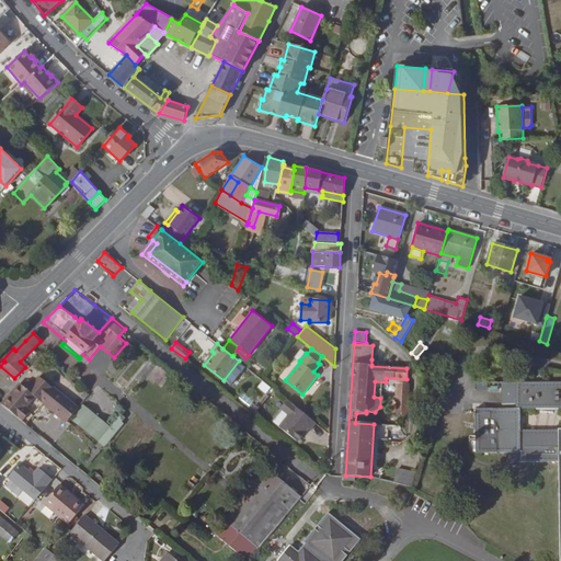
[(245,358),(237,351),(233,355),(242,363),(245,358)]
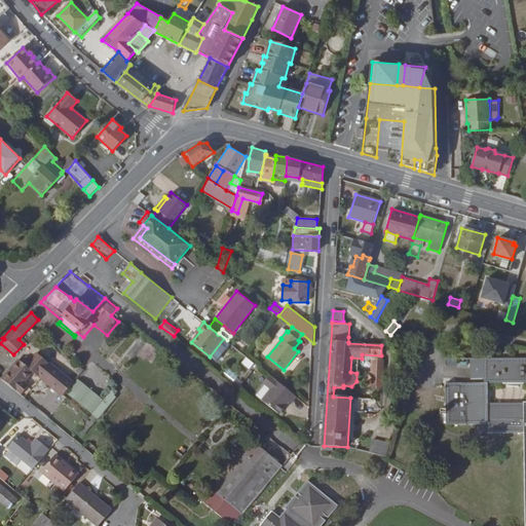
[(146,335),(143,338),(147,342),(151,345),(154,342),(146,335)]
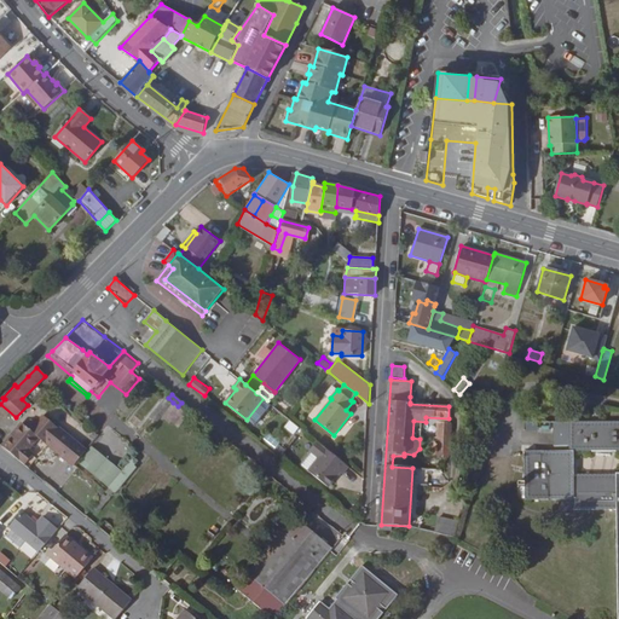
[(144,439),(173,403),(168,398),(166,397),(136,433),(144,439)]
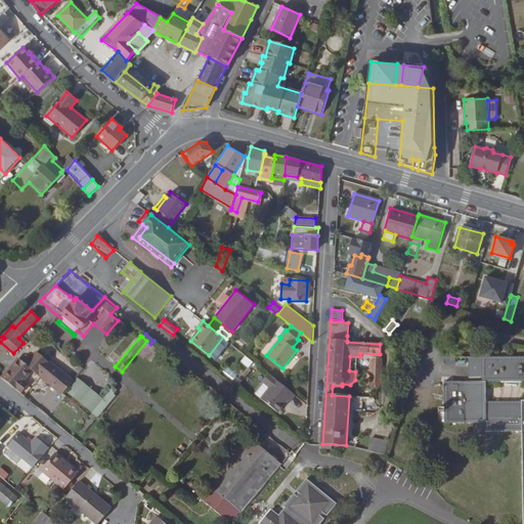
[(26,363),(35,370),(38,374),(61,393),(62,392),(72,381),(37,351),(26,363)]
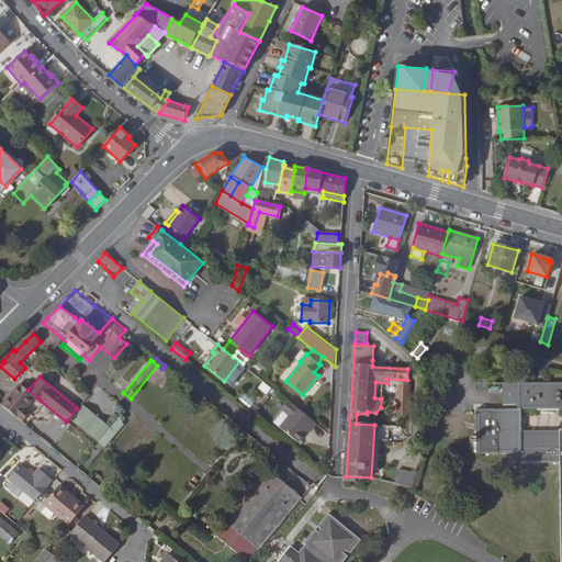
[(20,383),(2,404),(23,422),(31,412),(27,409),(37,397),(27,390),(20,383)]
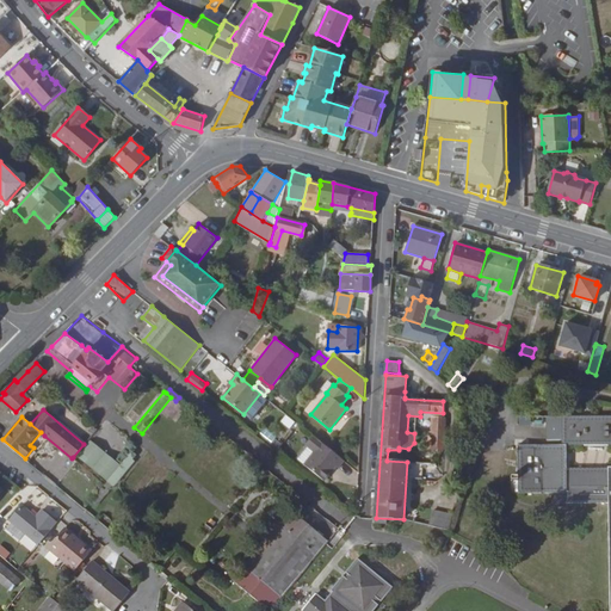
[(433,433),(432,451),(443,451),(445,418),(424,417),(423,432),(433,433)]
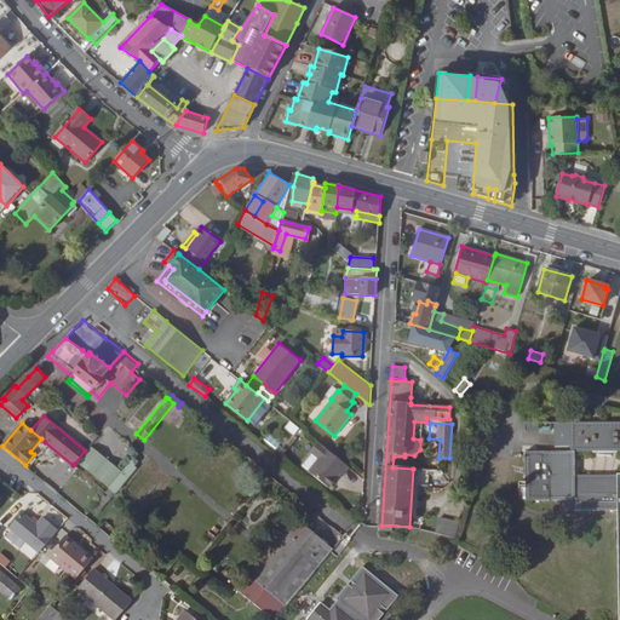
[(619,619),(619,423),(555,424),(555,453),(526,453),(527,499),(574,498),(575,511),(616,511),(618,619),(619,619)]
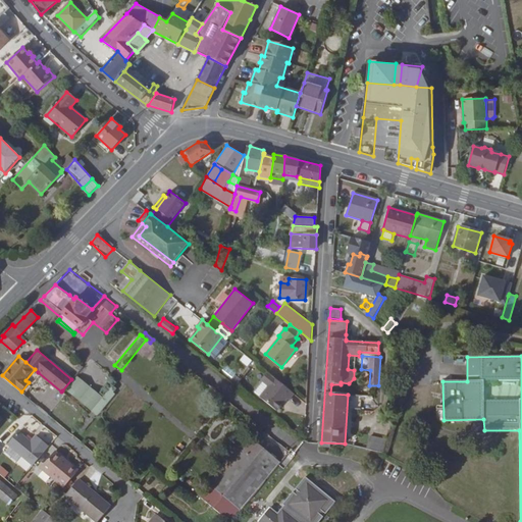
[(92,358),(66,389),(93,411),(118,379),(92,358)]
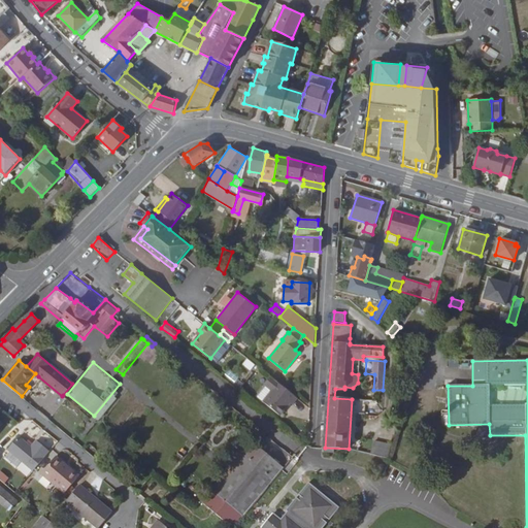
[(292,404),(298,398),(270,376),(264,385),(271,391),(263,402),(281,417),(291,403),(292,404)]
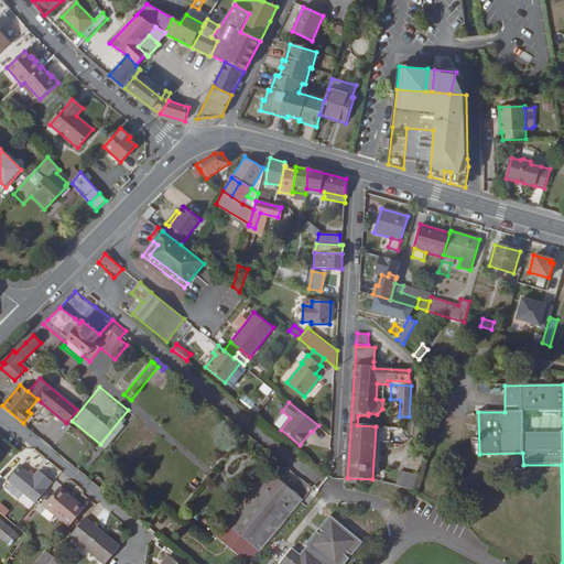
[(273,424),(281,430),(290,418),(282,411),(280,413),(281,414),(273,424)]
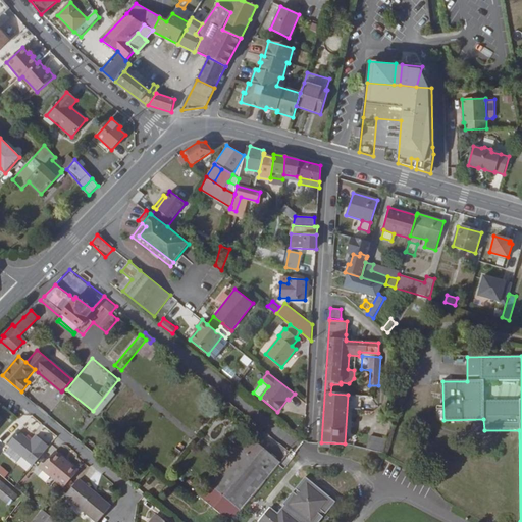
[(122,401),(117,396),(101,415),(106,420),(122,401)]
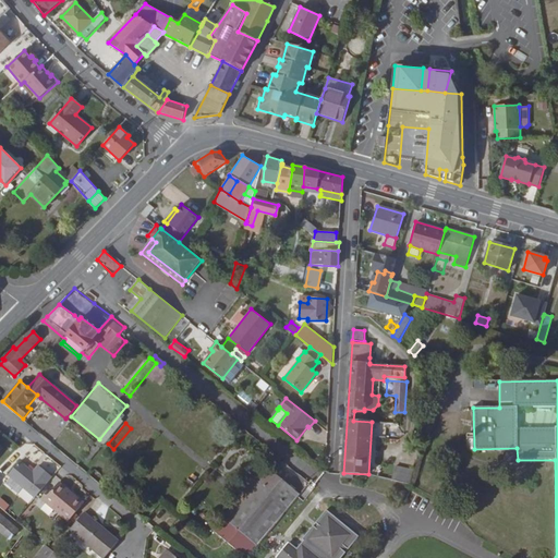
[(373,423),(372,433),(399,434),(399,423),(373,423)]
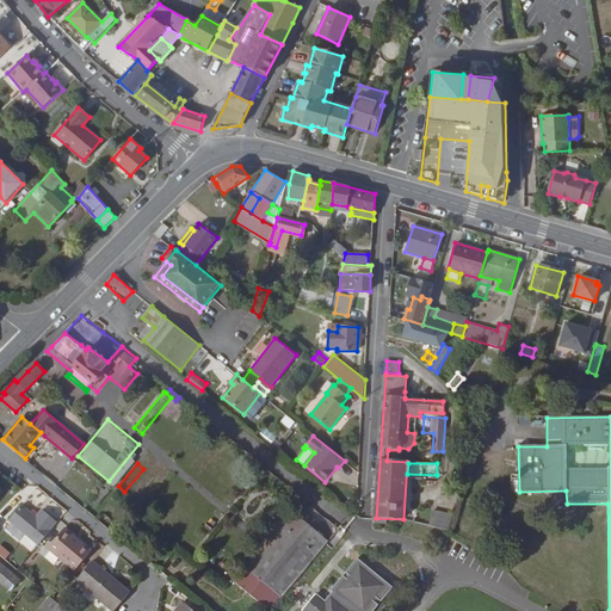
[(158,491),(149,483),(135,501),(143,508),(158,491)]
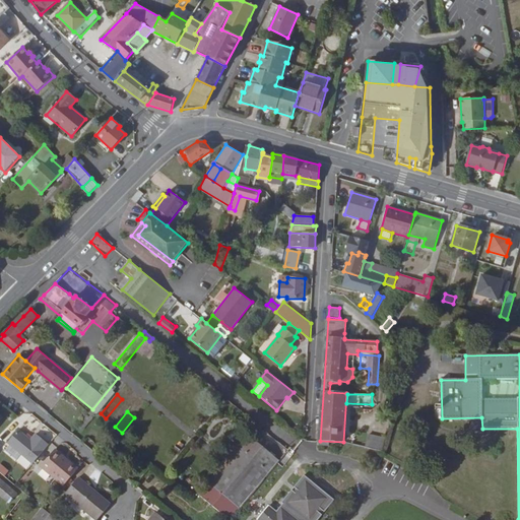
[(18,430),(7,443),(10,445),(21,455),(33,464),(49,445),(36,434),(30,440),(18,430)]
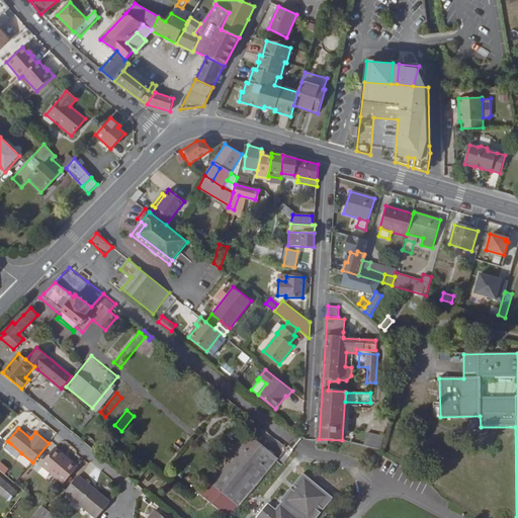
[(236,444),(246,432),(242,428),(232,441),(236,444)]
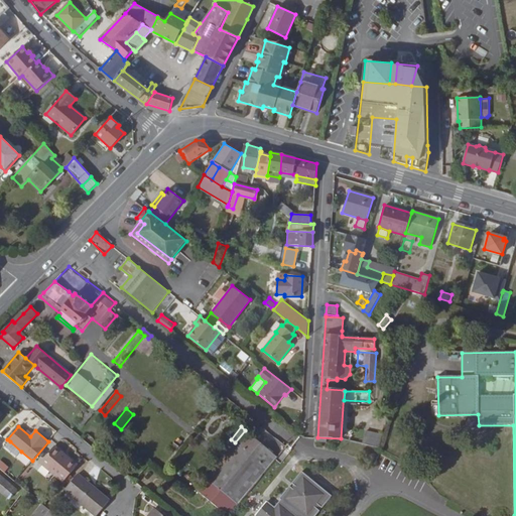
[(206,477),(237,503),(260,476),(243,461),(259,441),(245,430),(235,442),(206,477)]
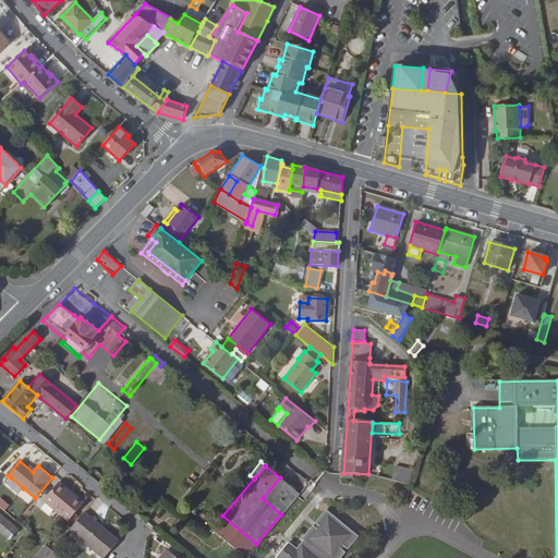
[(411,484),(414,470),(396,465),(391,480),(411,484)]
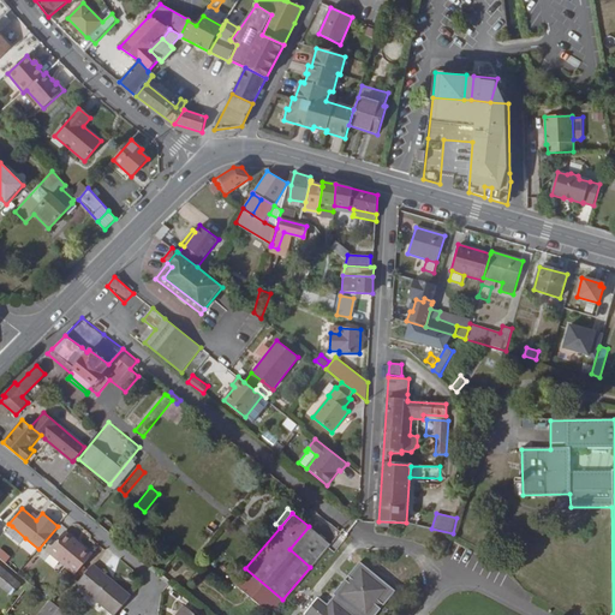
[(25,538),(12,526),(6,532),(21,543),(25,538)]
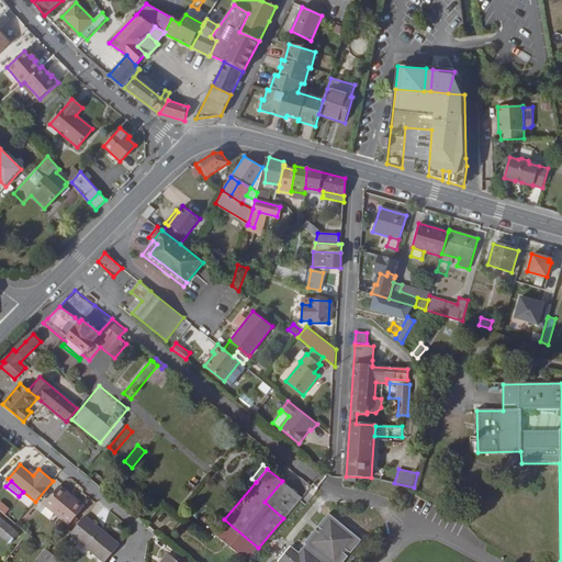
[(290,487),(282,481),(265,502),(283,518),(301,496),(290,487)]
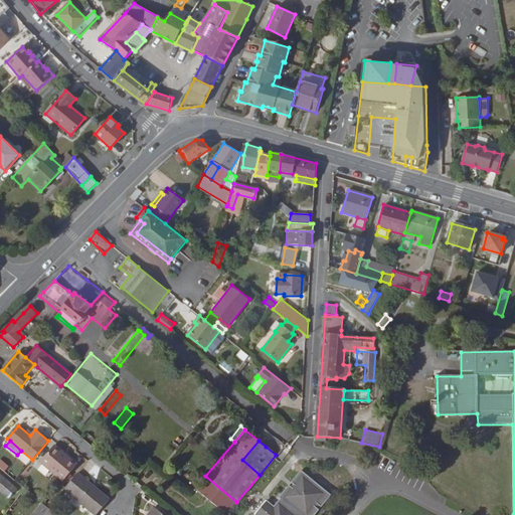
[(54,445),(39,462),(62,482),(77,464),(54,445)]
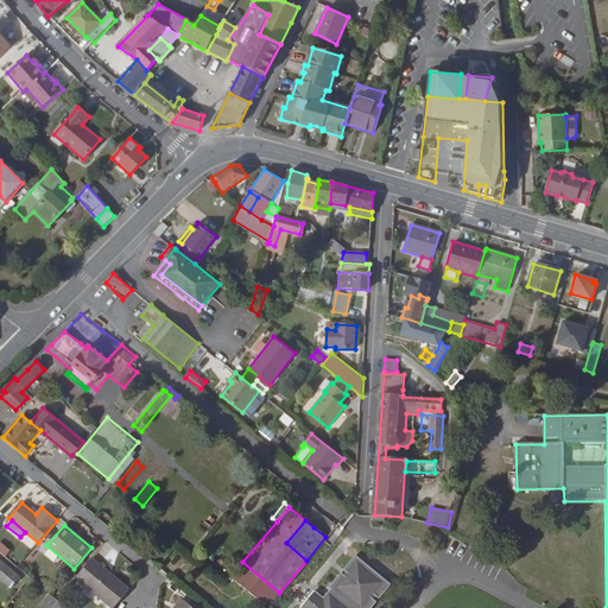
[(0,542),(0,552),(6,556),(10,549),(0,542)]
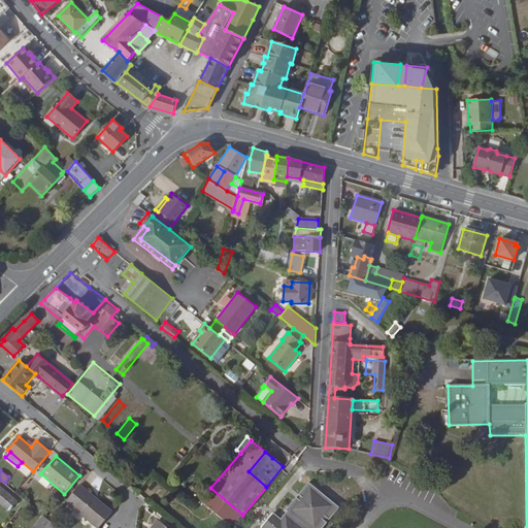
[(322,527),(327,523),(323,520),(326,517),(330,520),(339,507),(308,482),(299,494),(300,496),(298,498),(296,497),(286,509),(287,510),(282,519),(273,513),(261,527),(322,527)]
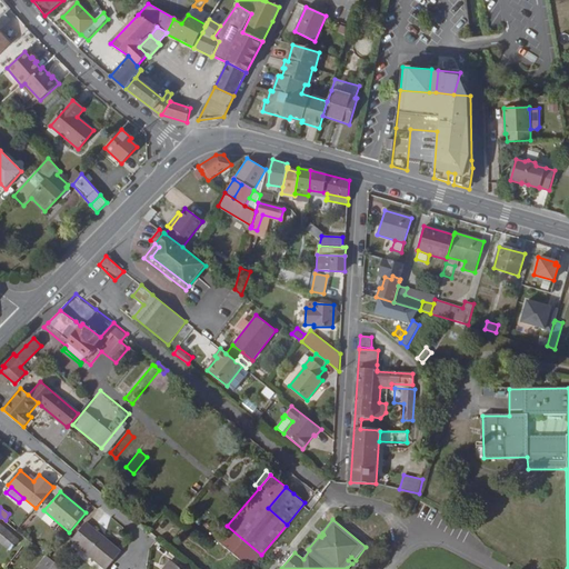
[(106,568),(121,552),(87,522),(71,540),(105,568),(106,568)]
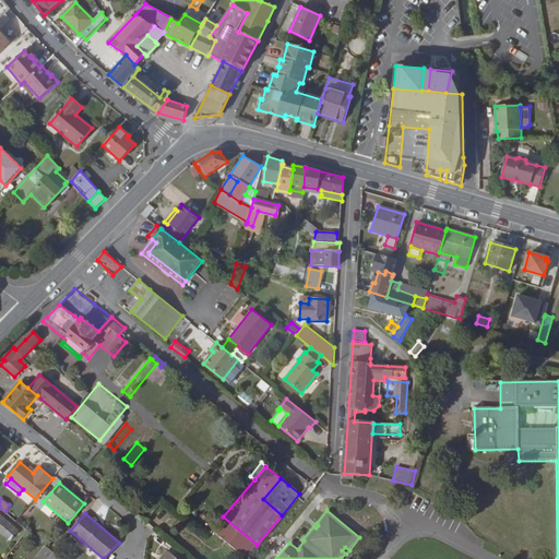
[(0,514),(0,533),(10,542),(19,531),(0,514)]
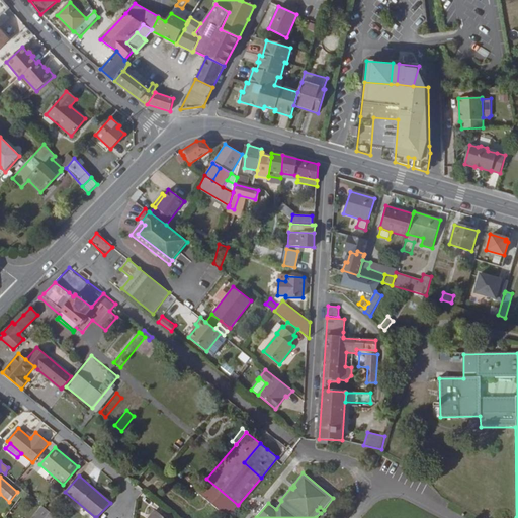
[(238,505),(206,479),(196,491),(228,517),(238,505)]
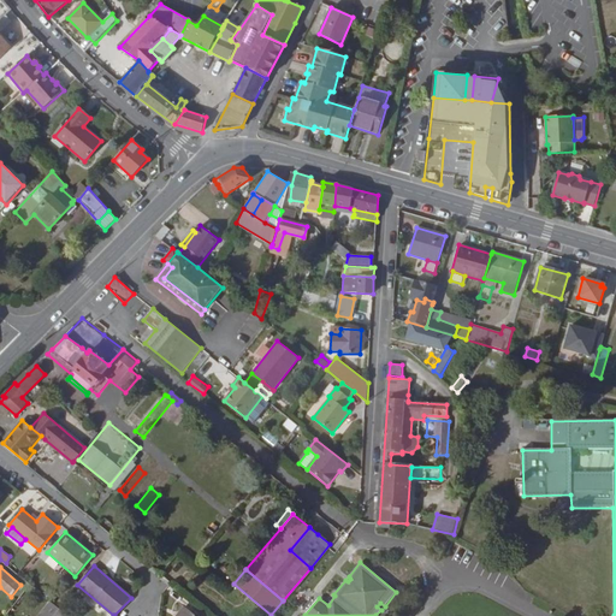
[(33,596),(37,590),(31,585),(27,591),(33,596)]
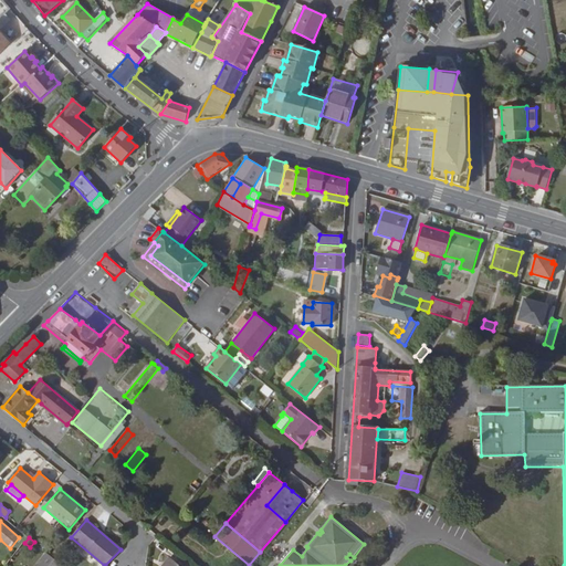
[(46,552),(38,563),(34,565),(62,565),(54,559),(46,552)]
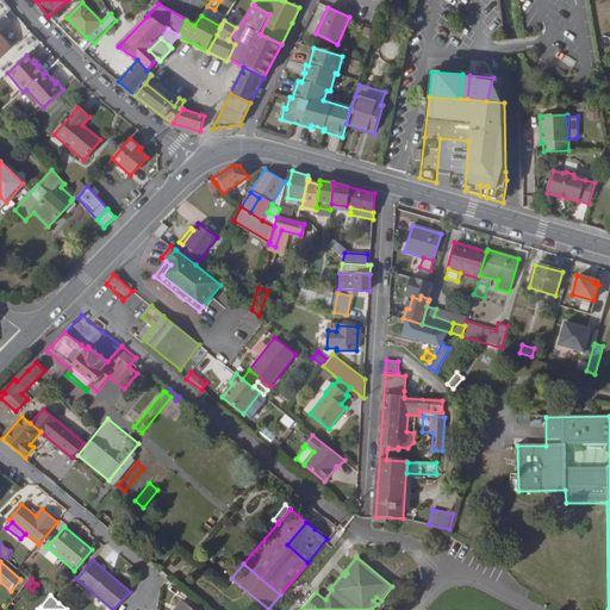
[(180,609),(186,604),(181,599),(173,609),(180,609)]
